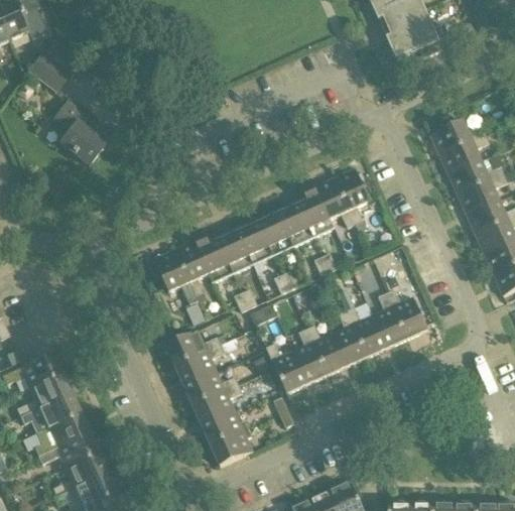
[(0,0),(0,23),(7,40),(27,31),(30,38),(41,33),(45,31),(35,8),(37,7),(34,0),(22,0),(20,1),(23,7),(18,9),(14,0),(0,0)]
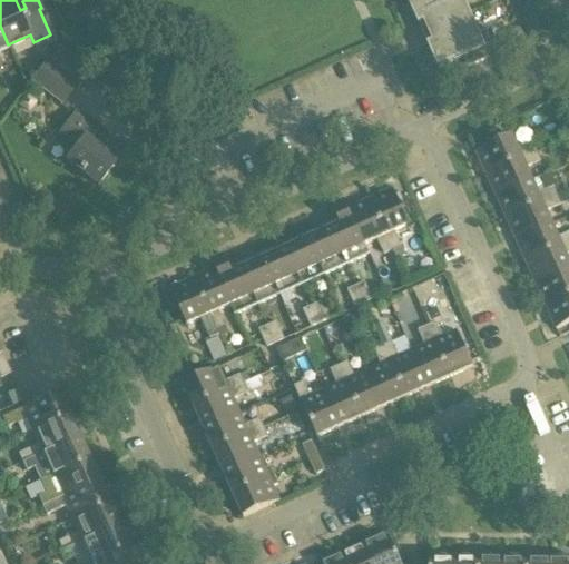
[(408,0),(418,20),(435,11),(438,17),(420,25),(422,29),(440,21),(470,8),(466,0),(408,0)]
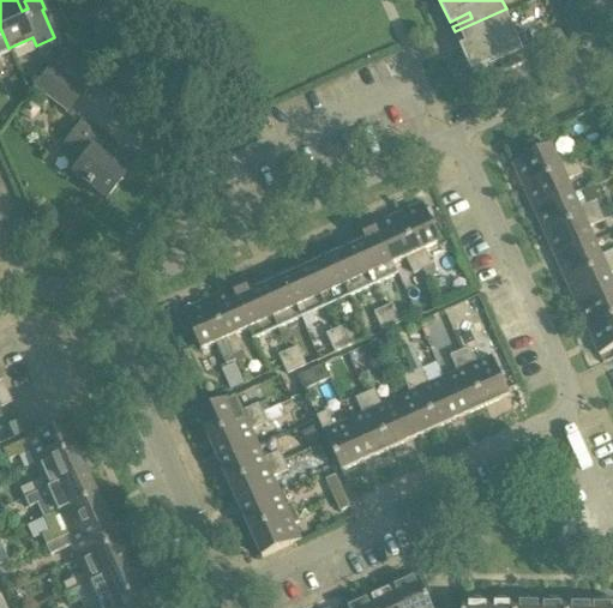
[(557,0),(565,17),(581,8),(576,0),(557,0)]
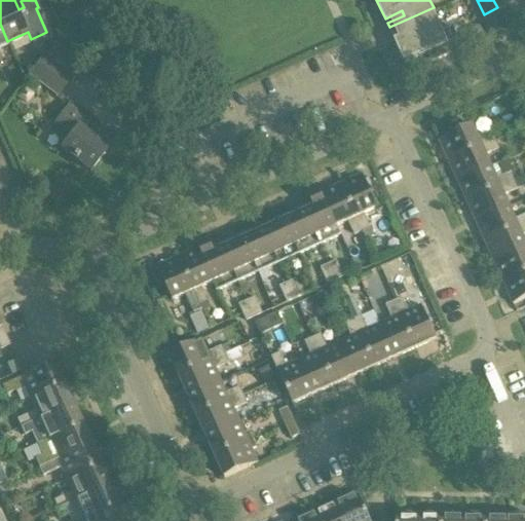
[(406,20),(389,27),(391,33),(408,26),(410,29),(392,36),(403,59),(426,48),(457,35),(452,24),(442,28),(434,7),(406,20)]
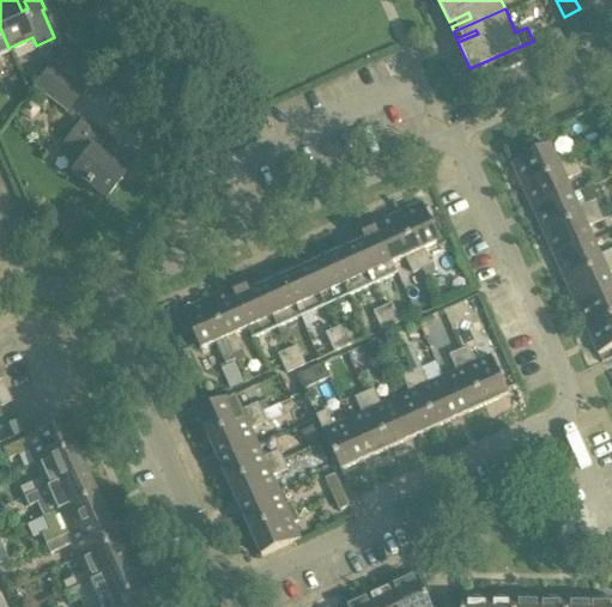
[(551,46),(565,40),(558,25),(544,31),(551,46)]
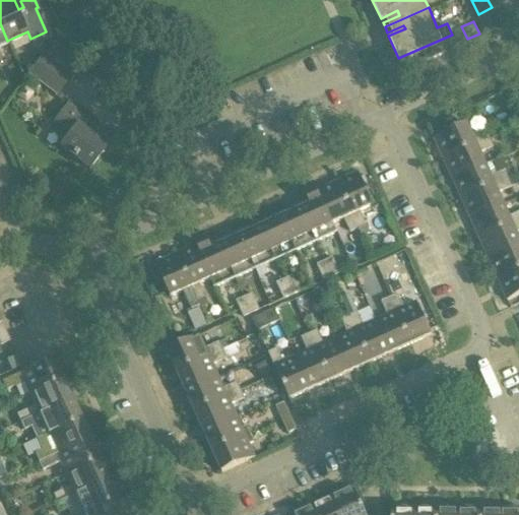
[(458,31),(452,35),(456,44),(462,42),(458,31)]
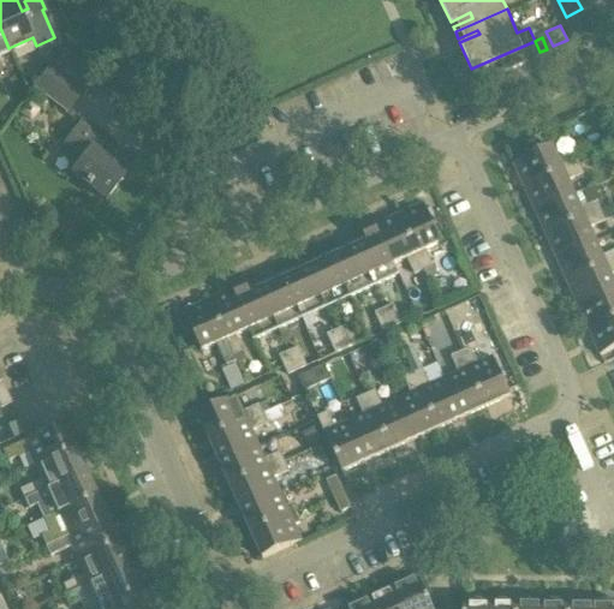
[(535,41),(499,57),(504,67),(540,52),(535,41)]
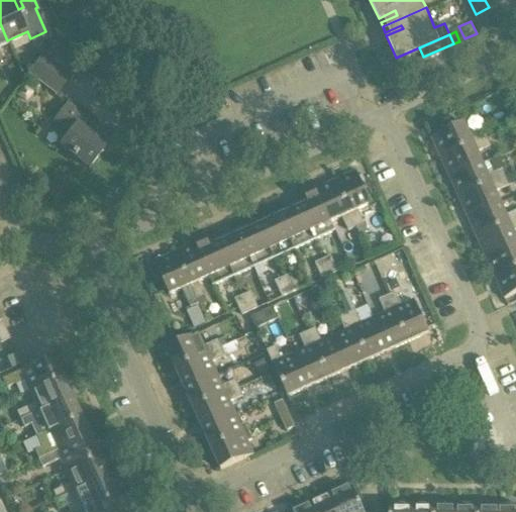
[(27,71),(55,92),(71,72),(42,50),(27,71)]
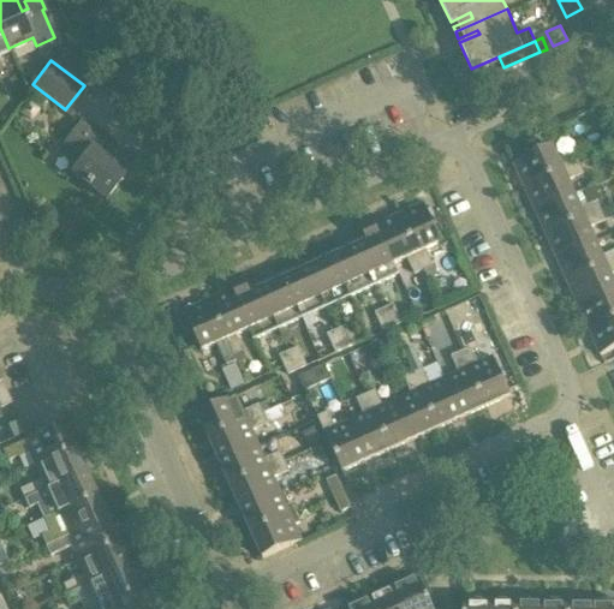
[(27,99),(17,111),(29,119),(37,107),(27,99)]
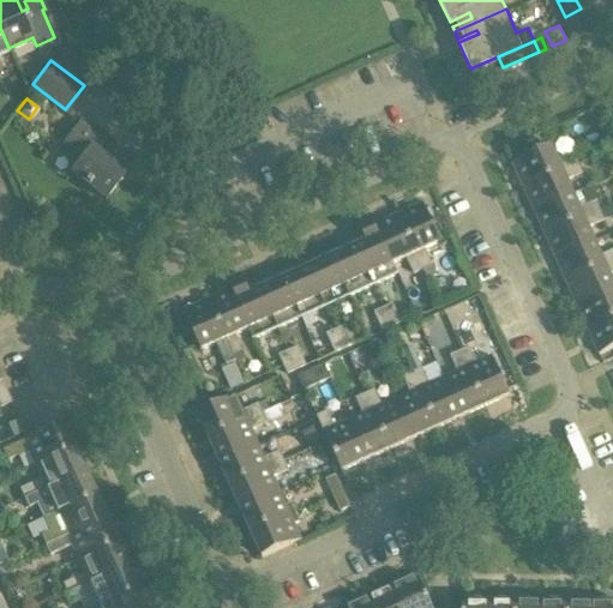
[(103,194),(122,169),(95,148),(102,138),(78,119),(61,140),(79,154),(68,168),(103,194)]
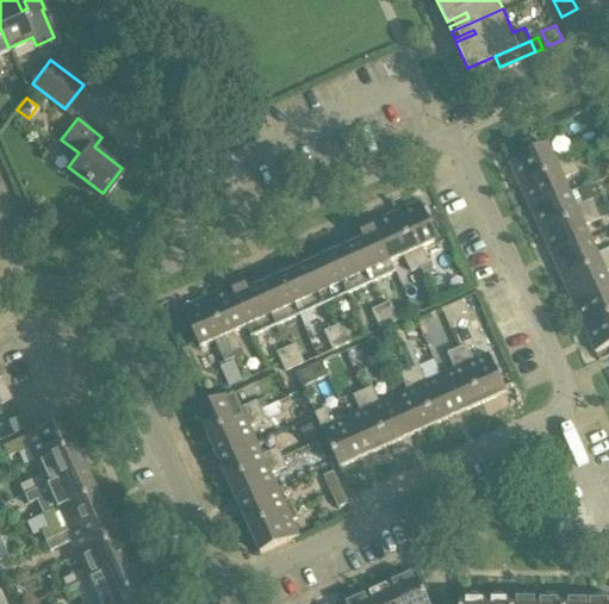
[(519,182),(573,157),(569,148),(553,155),(546,139),(508,157),(519,182)]
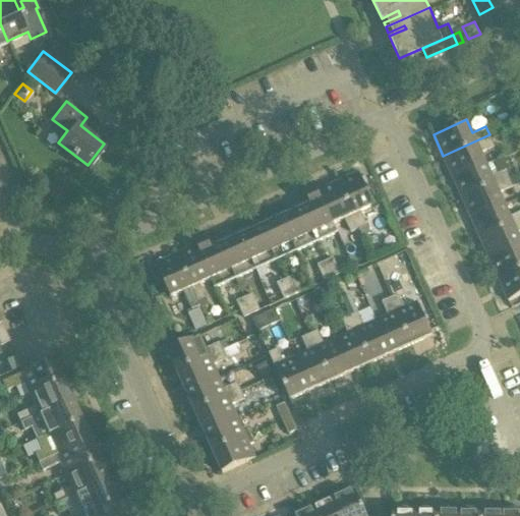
[(494,142),(489,134),(443,156),(452,175),(485,161),(479,149),(494,142)]
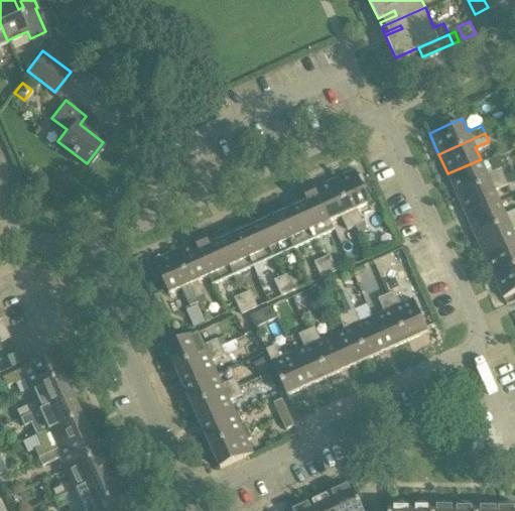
[(481,159),(447,173),(457,194),(503,173),(499,165),(486,171),(481,159)]
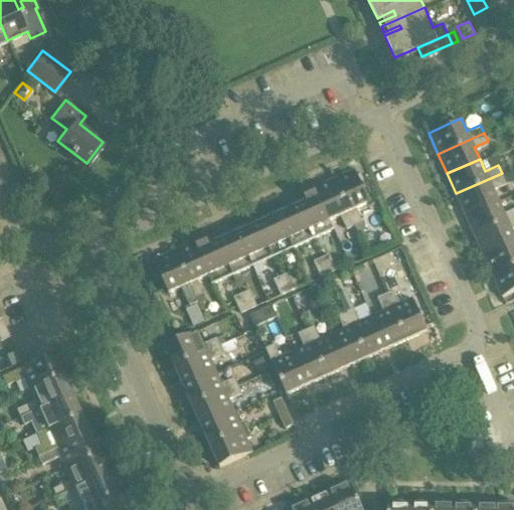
[(353,167),(333,176),(354,222),(361,219),(355,205),(368,200),(353,167)]
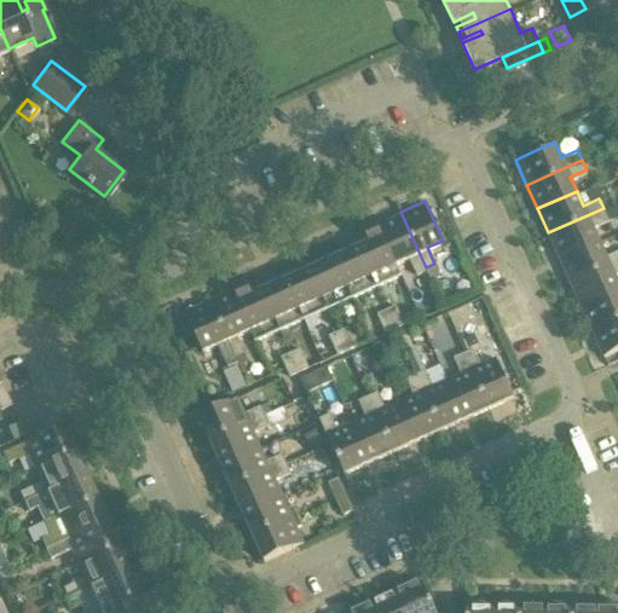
[(604,208),(548,232),(559,256),(599,238),(591,225),(607,218),(604,208)]
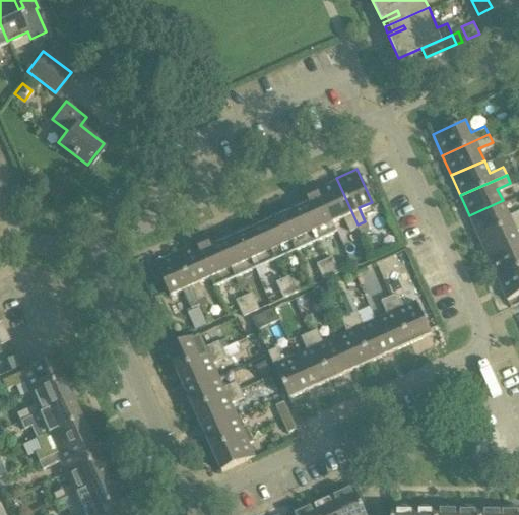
[(348,229),(358,224),(336,178),(317,187),(332,219),(342,215),(348,229)]
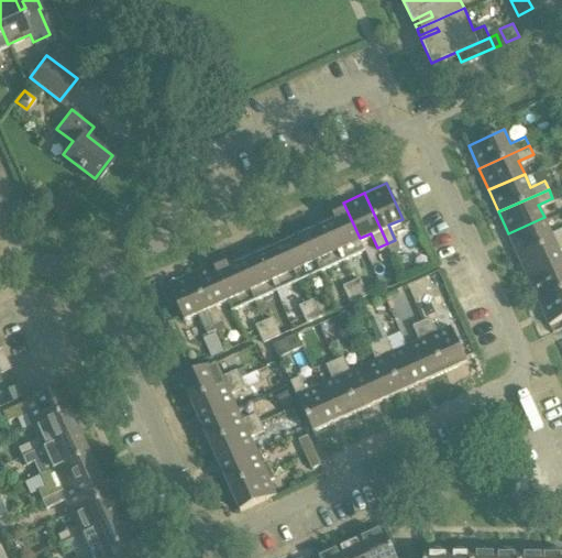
[(334,218),(326,222),(341,258),(363,248),(360,238),(343,203),(342,204),(338,195),(326,200),(334,218)]
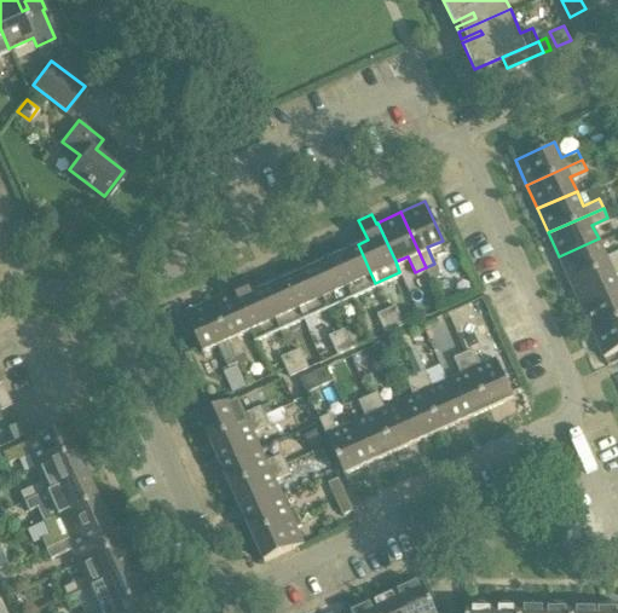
[(599,238),(559,256),(570,281),(617,258),(617,247),(605,253),(599,238)]
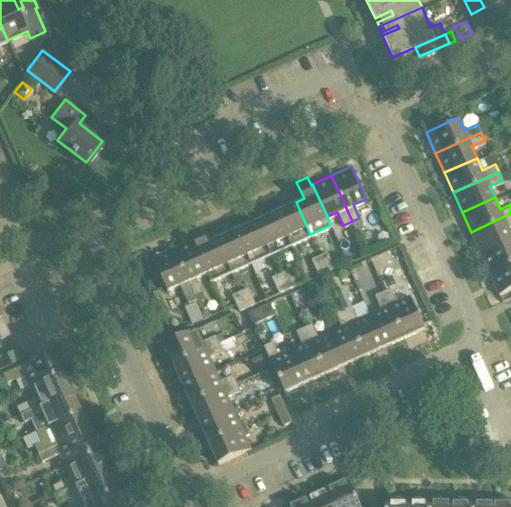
[(296,202),(275,211),(290,243),(310,234),(296,202)]
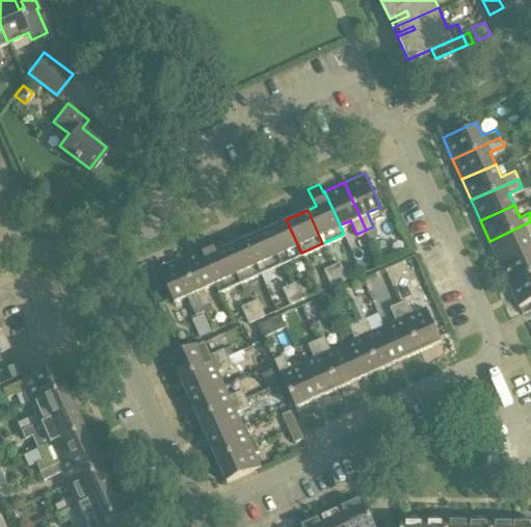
[(301,253),(286,219),(265,229),(281,263),(301,253)]
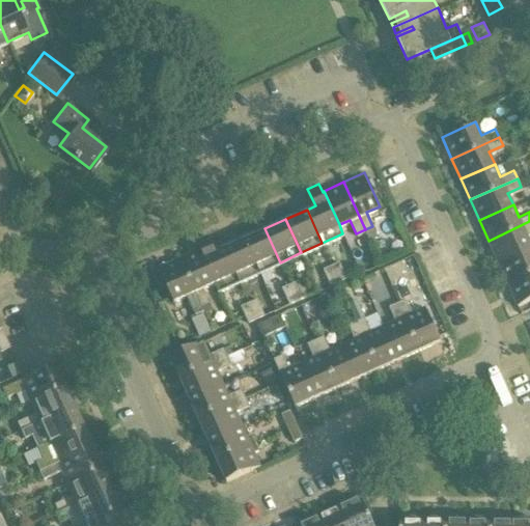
[(529,231),(529,221),(489,241),(498,261),(529,246),(529,242),(526,233),(529,231)]
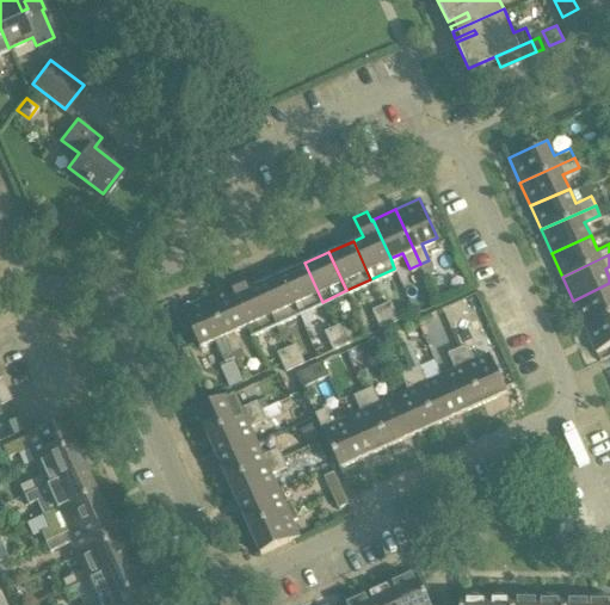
[(429,260),(420,264),(425,275),(433,271),(429,260)]
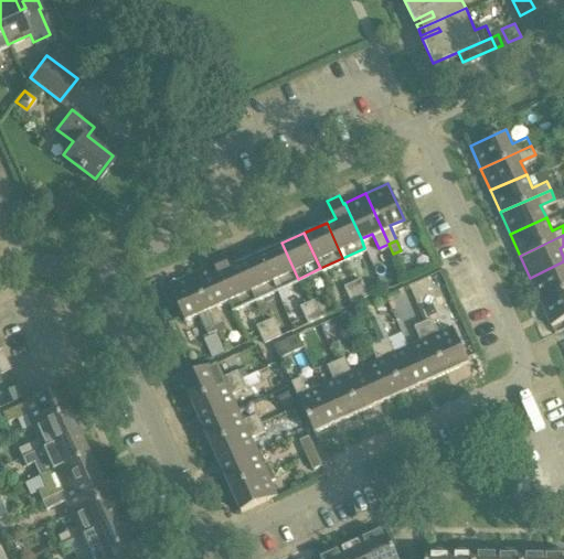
[(282,243),(259,253),(276,289),(298,279),(282,243)]
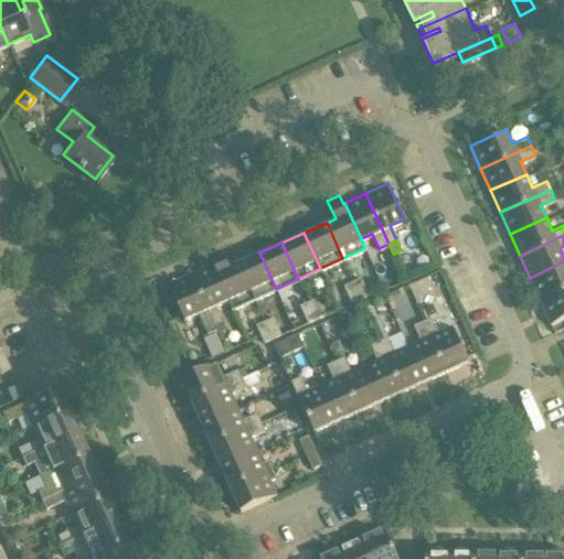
[(254,299),(237,262),(229,267),(221,249),(209,255),(212,262),(211,264),(227,299),(232,309),(254,299)]
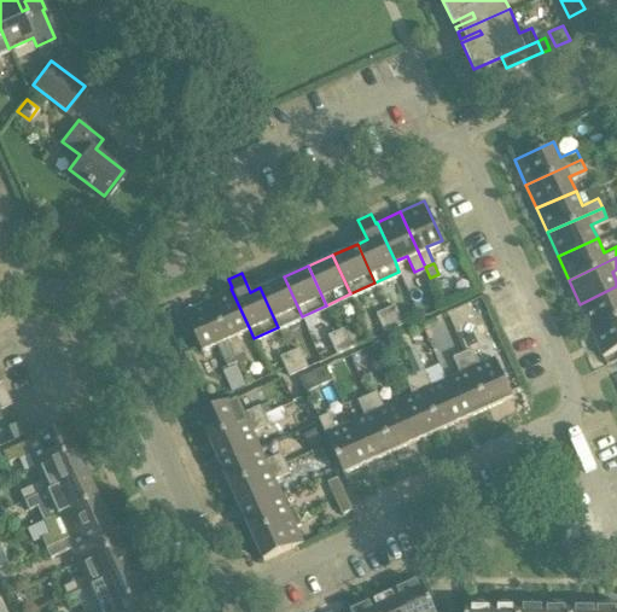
[(284,277),(260,287),(278,327),(302,316),(284,277)]
